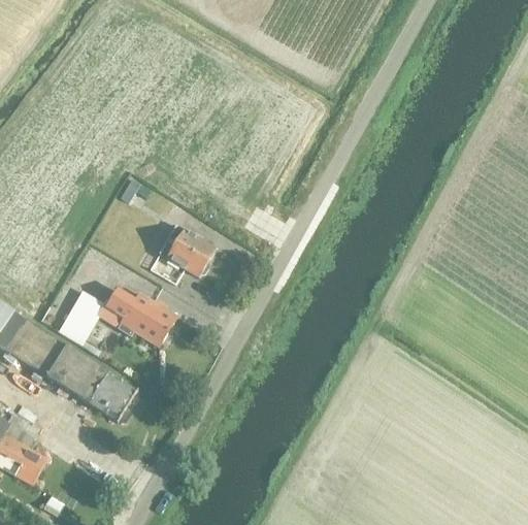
[(132,179),(121,197),(128,202),(139,185),(132,179)]
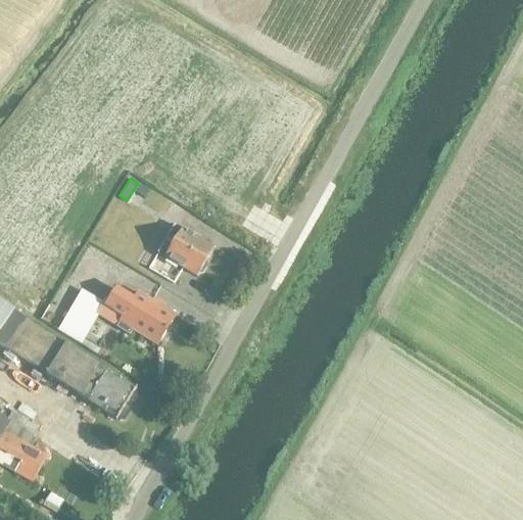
[(176,224),(158,251),(197,275),(198,273),(201,272),(206,265),(205,262),(215,247),(176,224)]
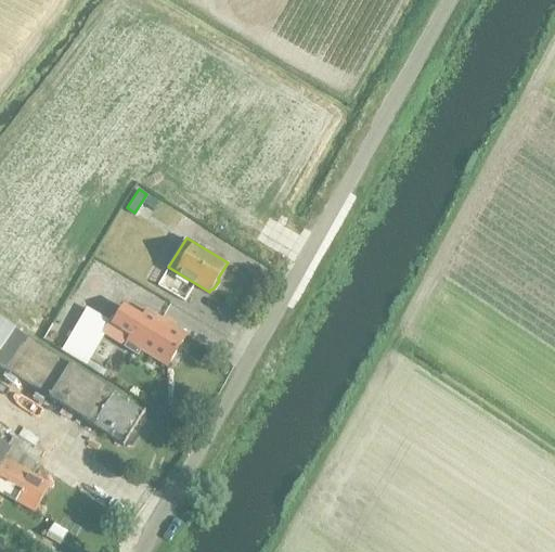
[(89,358),(104,333),(124,345),(137,354),(141,348),(167,364),(186,333),(146,309),(142,316),(124,305),(112,322),(86,306),(61,348),(86,363),(104,375),(108,371),(89,358)]
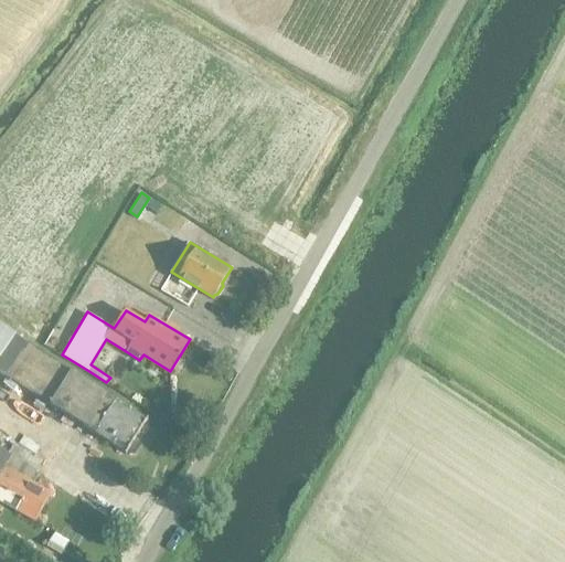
[(0,372),(126,453),(126,452),(127,452),(135,453),(139,444),(136,436),(148,417),(117,400),(118,398),(71,369),(71,370),(14,333),(0,322),(0,372)]
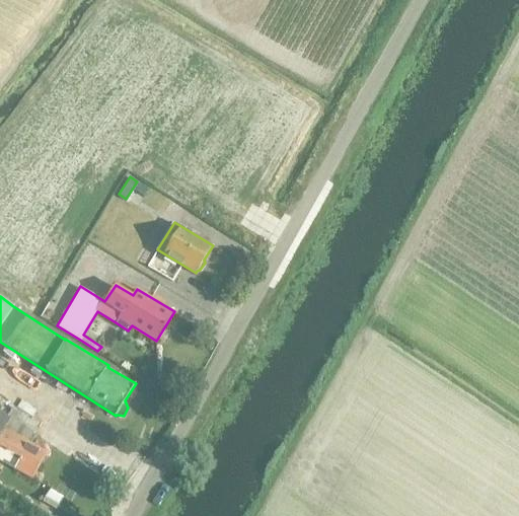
[(0,458),(32,476),(48,452),(27,441),(33,430),(10,417),(9,418),(0,411),(0,458)]
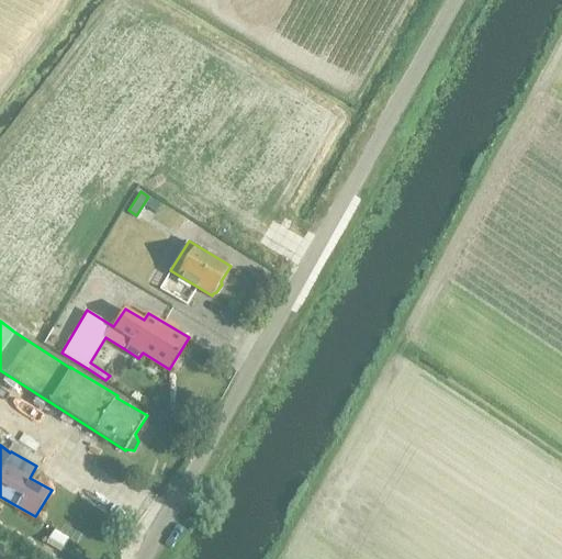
[(71,530),(57,523),(46,543),(62,550),(71,530)]
